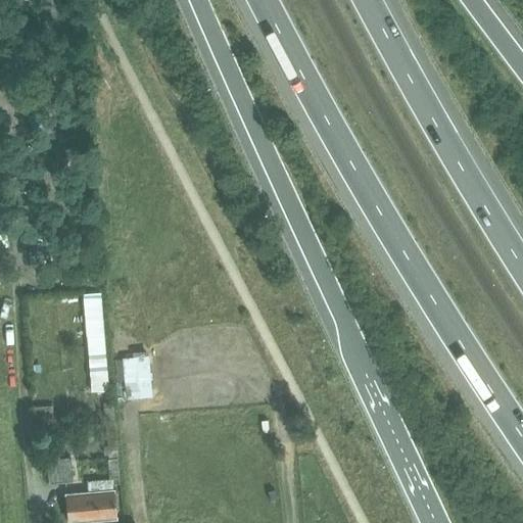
[(100,294),(83,295),(86,338),(87,337),(91,393),(108,392),(100,294)]
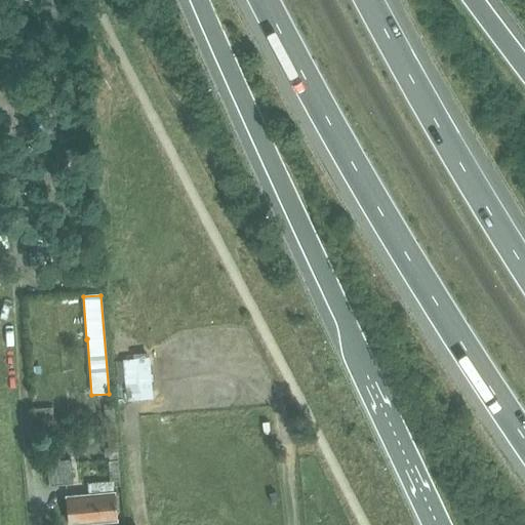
[(133,360),(122,360),(127,402),(153,400),(149,354),(132,355),(133,360)]
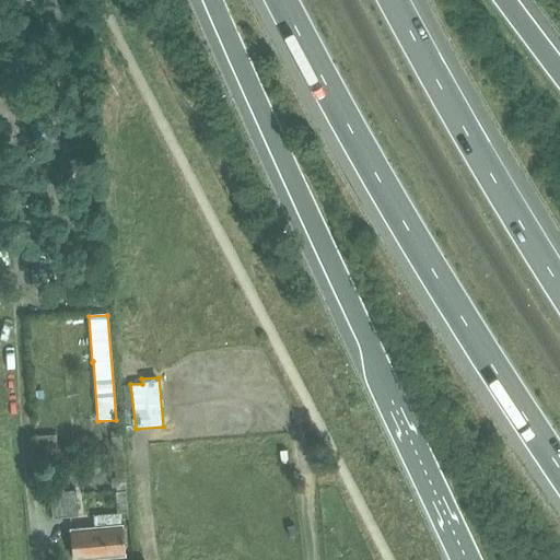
[(120,432),(111,433),(115,479),(111,479),(111,489),(116,489),(116,493),(126,492),(120,432)]
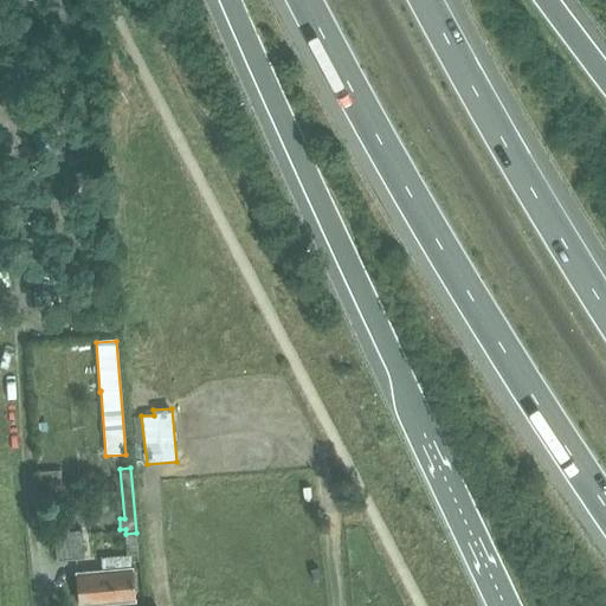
[(36,487),(60,484),(59,471),(34,474),(36,487)]
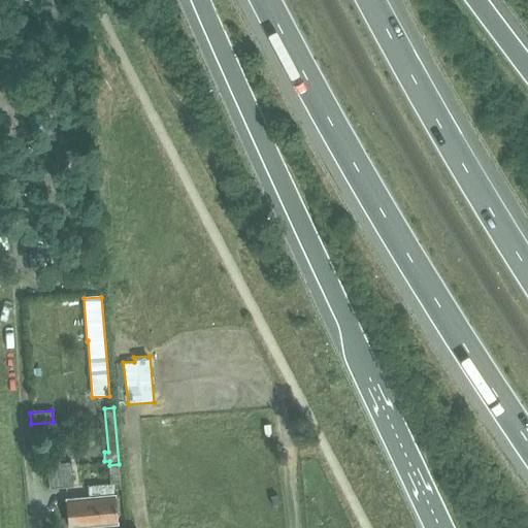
[(119,464),(109,465),(108,465),(109,486),(113,485),(113,491),(121,490),(119,464)]
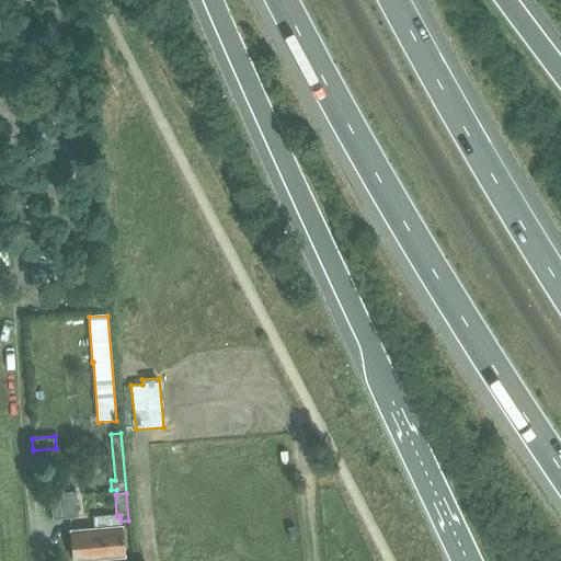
[(52,522),(78,519),(75,494),(49,496),(52,522)]
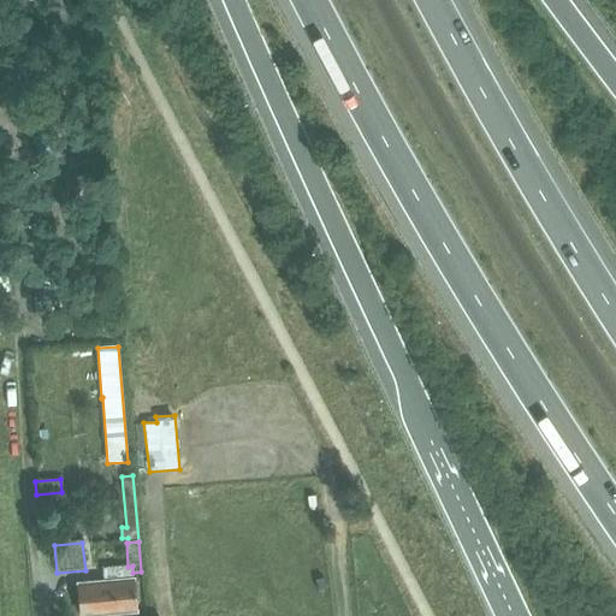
[(80,615),(89,615),(138,612),(135,579),(132,579),(132,573),(132,566),(128,567),(102,568),(104,582),(78,585),(80,615)]
